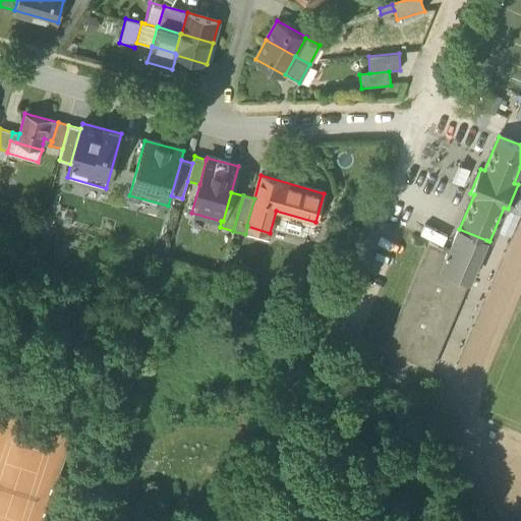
[(267,242),(270,233),(247,226),(245,234),(243,236),(267,242)]
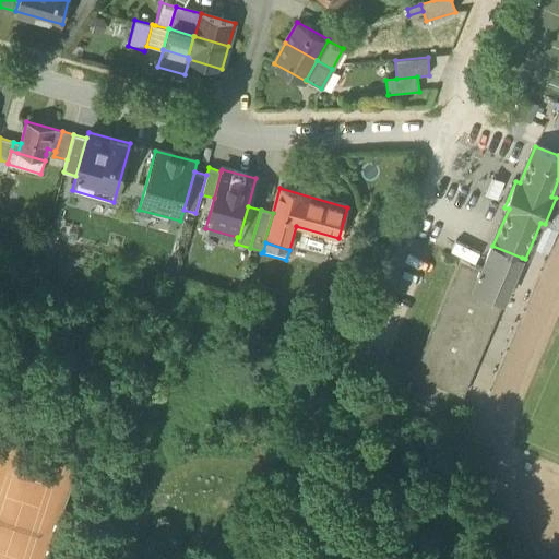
[(492,246),(483,269),(512,282),(522,258),(492,246)]
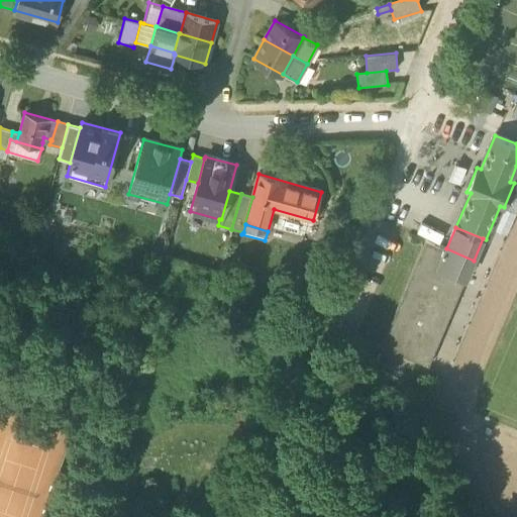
[(381,346),(428,367),(474,261),(446,248),(425,240),(381,346)]
